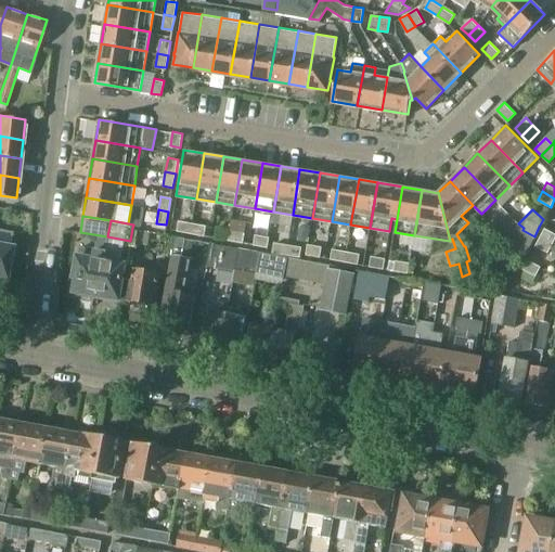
[(177,230),(191,233),(192,222),(179,220),(177,230)]
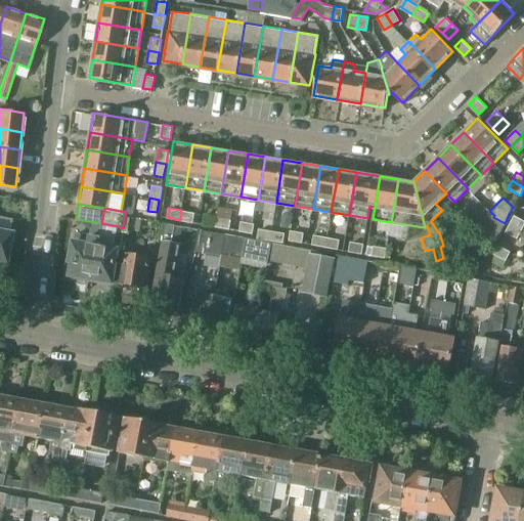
[(193,213),(181,210),(180,220),(192,222),(193,213)]
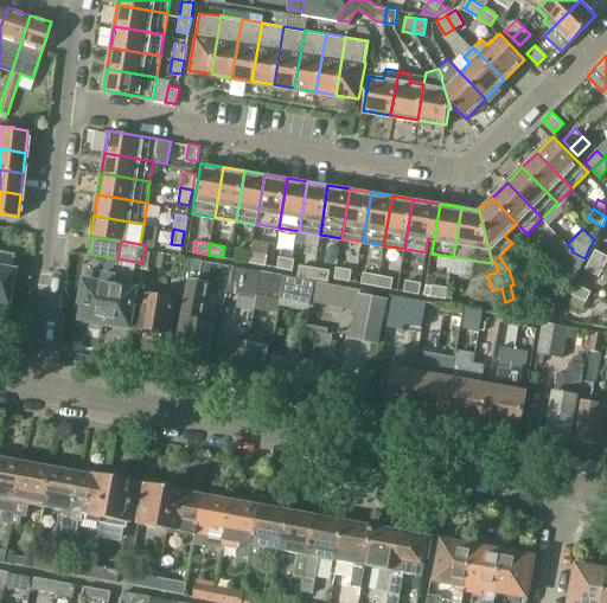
[(567,244),(551,261),(572,281),(579,268),(585,258),(572,251),(573,249),(567,244)]
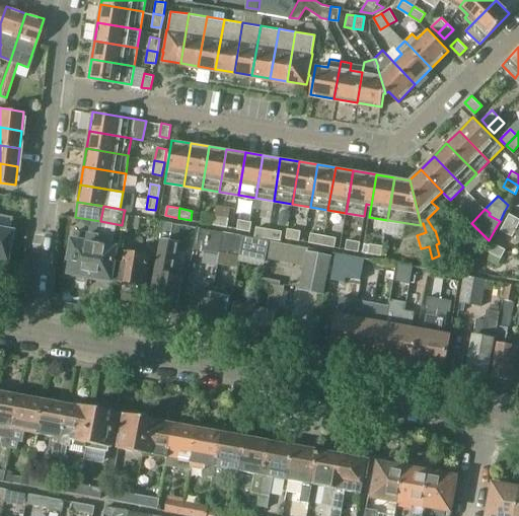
[(505,221),(516,227),(518,222),(518,217),(509,212),(505,221)]
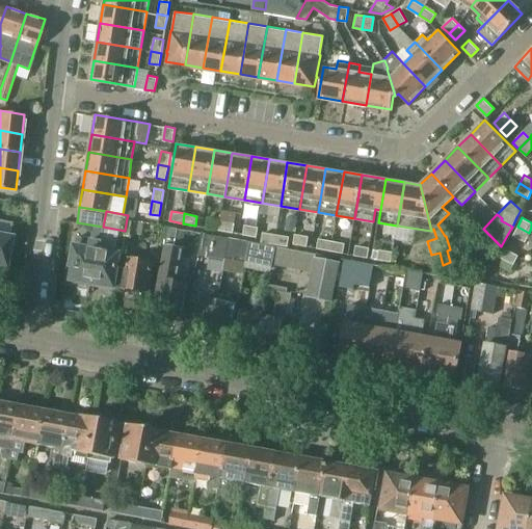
[(127,218),(125,231),(124,234),(135,236),(137,220),(127,218)]
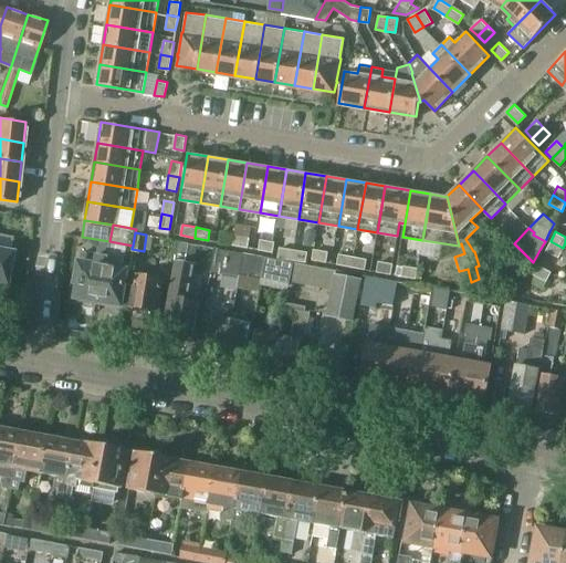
[(220,242),(232,244),(234,235),(222,232),(220,242)]
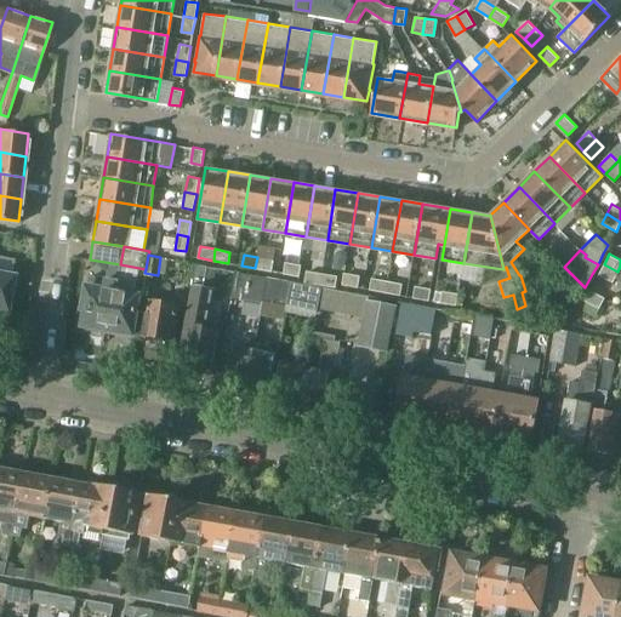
[(273,260),(257,257),(255,268),(271,270),(273,260)]
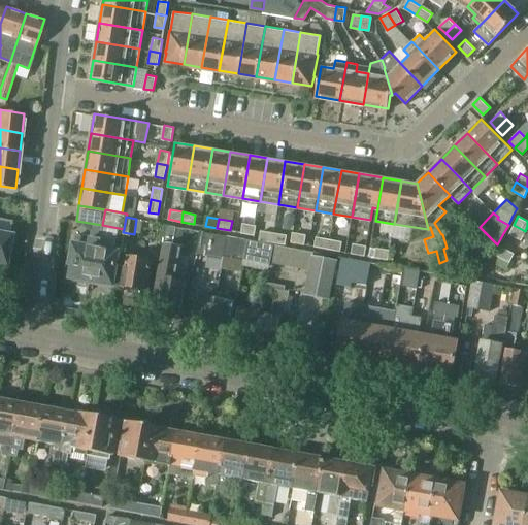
[(242,223),(241,232),(254,235),(256,225),(242,223)]
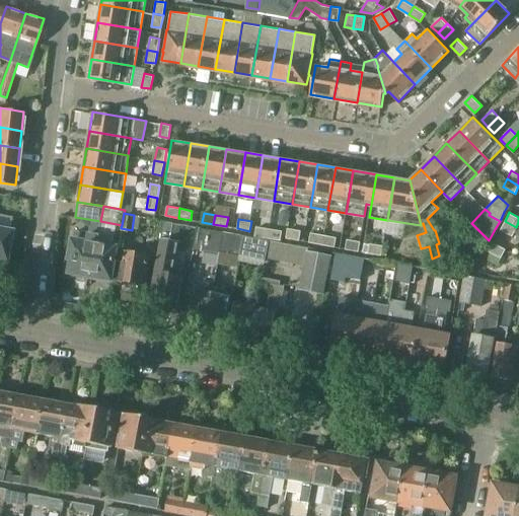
[(160,234),(159,237),(161,237),(170,239),(170,235),(172,222),(162,221),(160,234)]
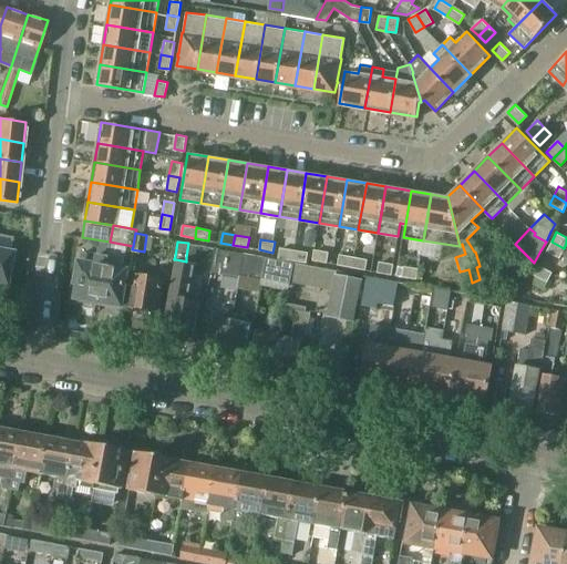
[(564,248),(552,242),(546,250),(559,257),(564,249),(564,248)]
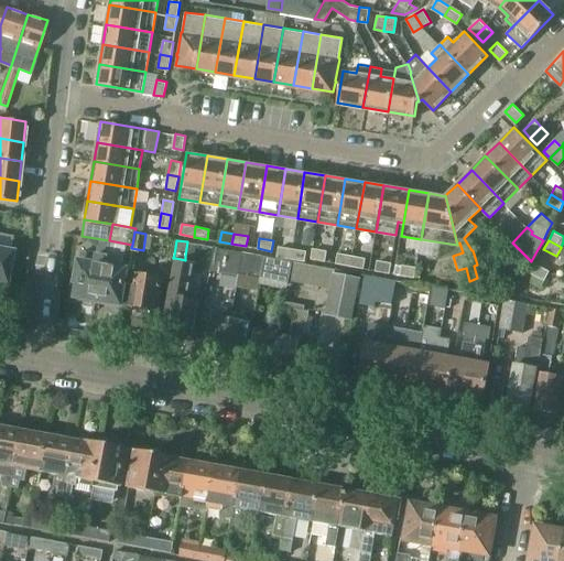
[(0,281),(6,282),(6,280),(9,280),(11,271),(8,270),(12,246),(0,243),(0,281)]
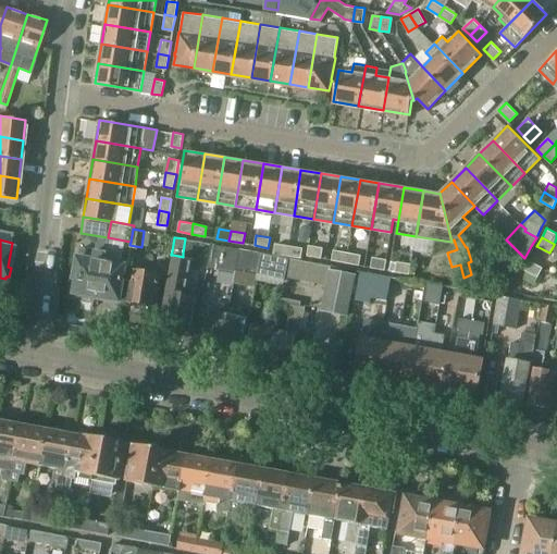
[(209,265),(235,270),(238,248),(210,243),(207,267),(208,267),(209,265)]
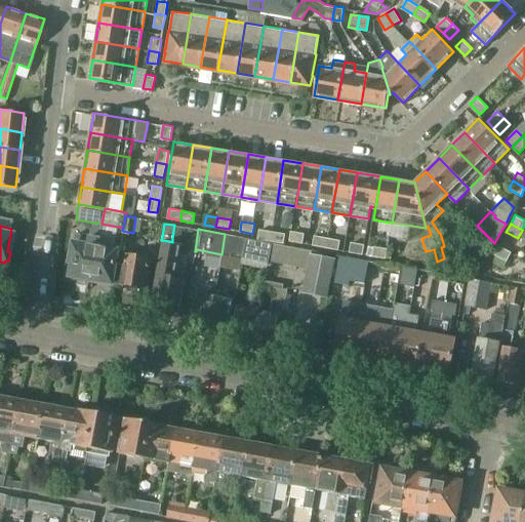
[(257,238),(270,240),(272,231),(258,229),(257,238)]
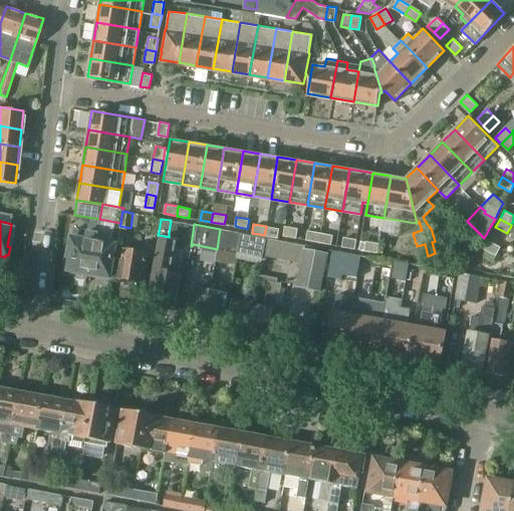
[(278,238),(278,235),(279,228),(266,226),(264,235),(278,238)]
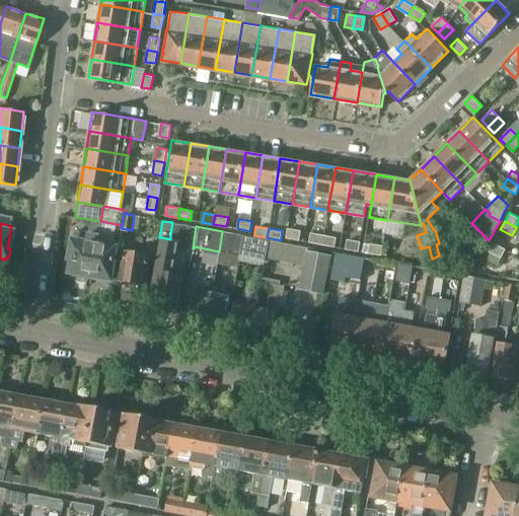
[(288,228),(286,237),(300,240),(301,230),(288,228)]
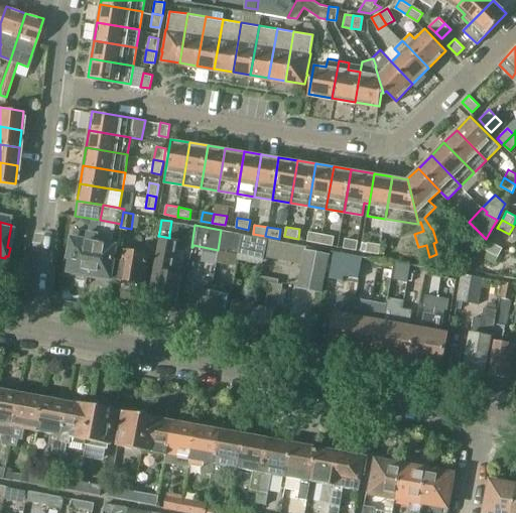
[(72,236),(67,267),(69,268),(69,270),(78,272),(77,274),(88,276),(88,273),(91,274),(97,242),(98,234),(88,232),(88,231),(74,229),(72,236)]
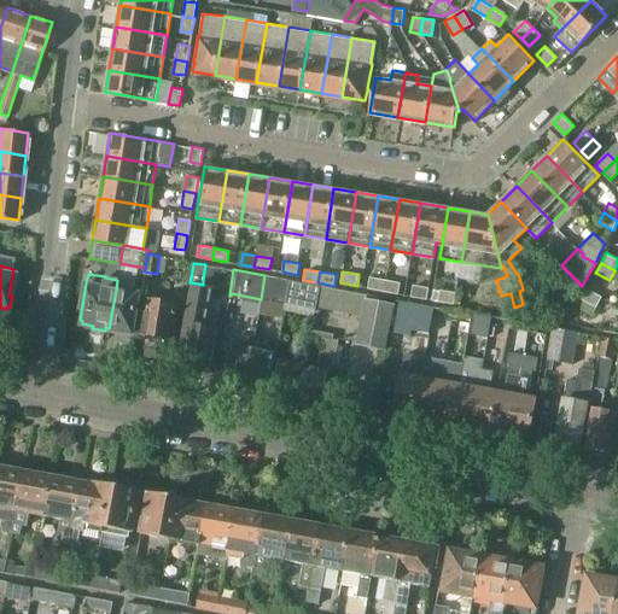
[(289,279),(264,275),(261,299),(284,303),(289,279)]
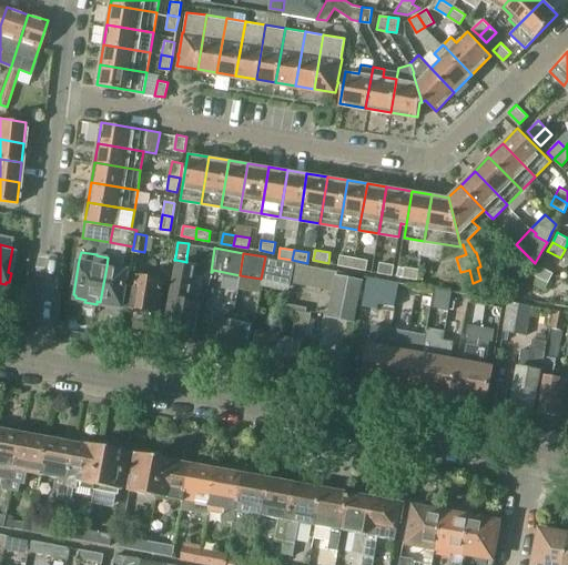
[(338,265),(353,268),(354,256),(341,254),(338,265)]
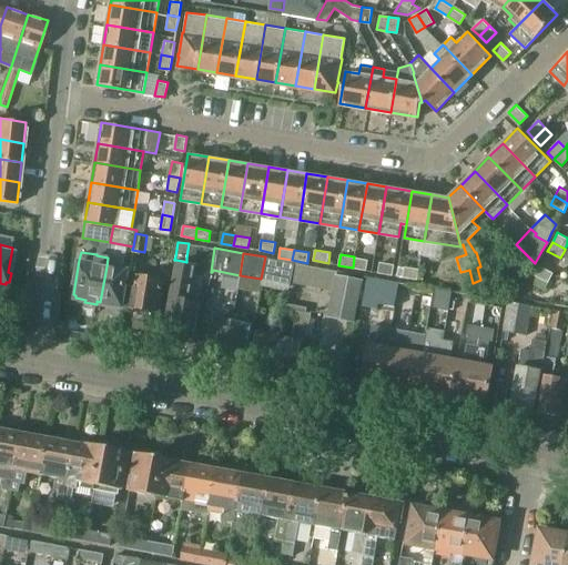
[(266,256),(262,278),(290,283),(291,281),(294,263),(294,262),(272,258),(266,256)]
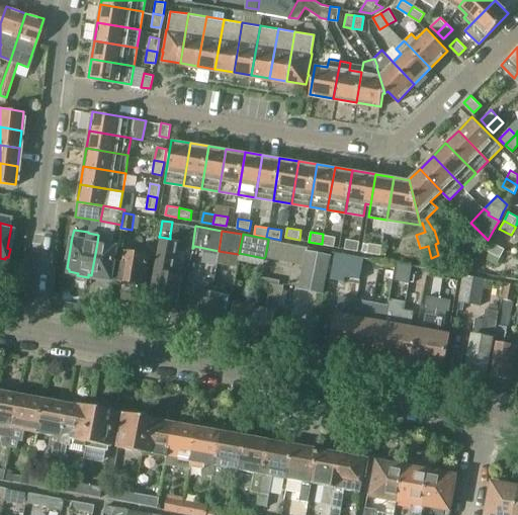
[(336,236),(323,234),(322,244),(334,246),(336,236)]
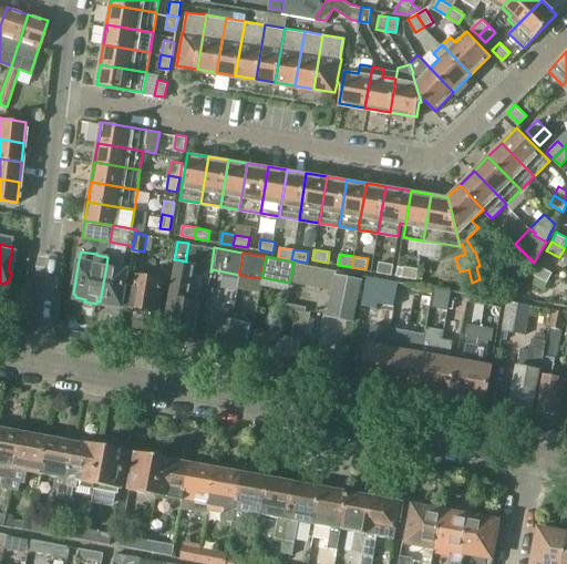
[(176,259),(165,321),(169,322),(167,330),(194,336),(200,300),(189,298),(196,264),(186,262),(176,259)]
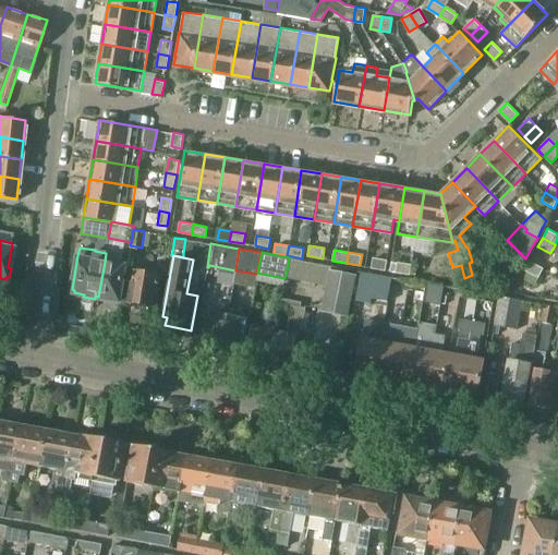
[(385,269),(387,260),(374,256),(372,267),(385,269)]
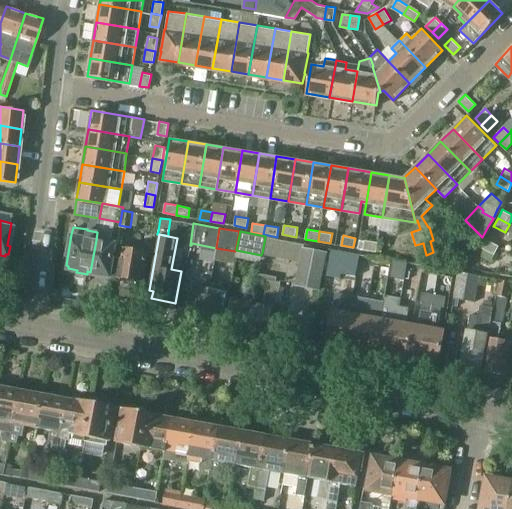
[(262,253),(261,255),(299,262),(294,286),(319,291),(327,252),(303,247),(304,245),(265,237),(262,253)]
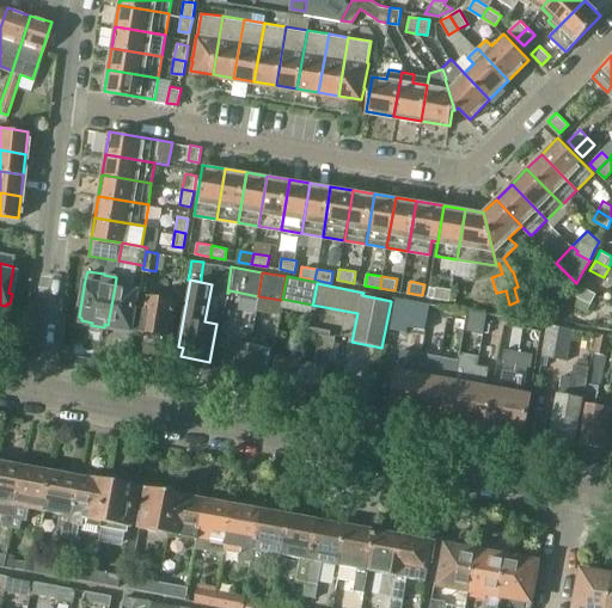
[(434,298),(445,300),(448,301),(451,289),(435,286),(434,298)]
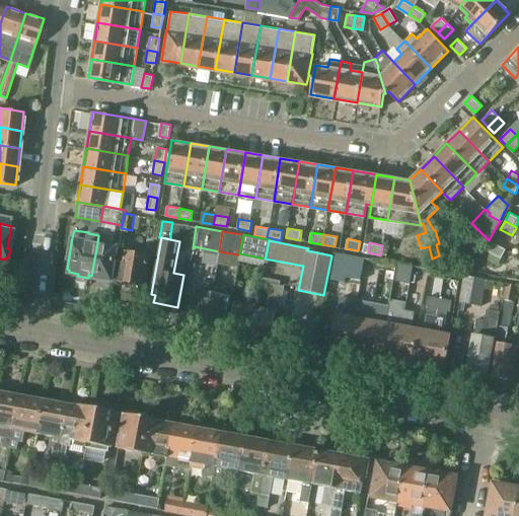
[(97,243),(91,276),(97,277),(96,280),(108,282),(108,279),(112,279),(117,246),(97,243)]
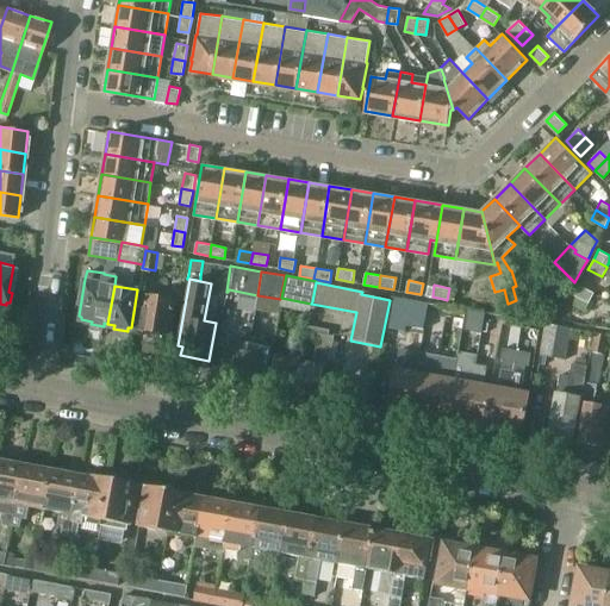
[(580,286),(576,295),(577,295),(587,301),(589,301),(593,293),(580,286)]
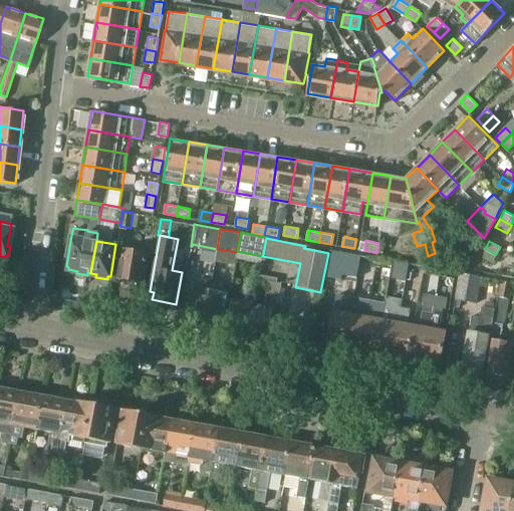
[(123,247),(118,279),(143,283),(149,251),(123,247)]
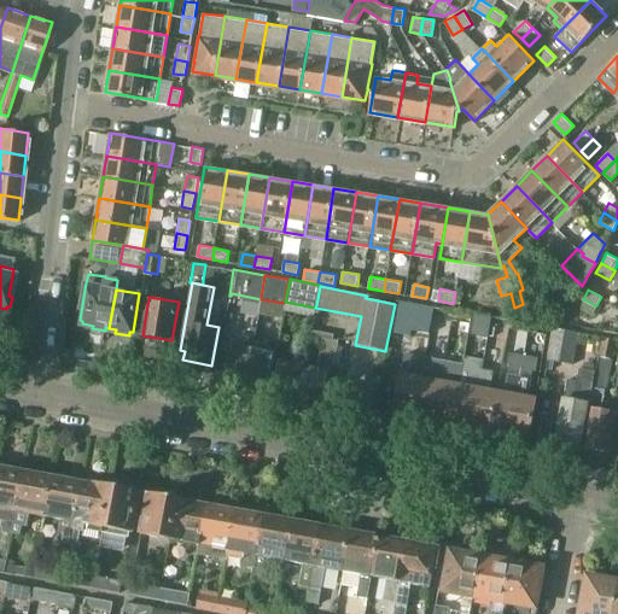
[(412,328),(429,332),(433,305),(400,299),(394,331),(410,334),(412,328)]
